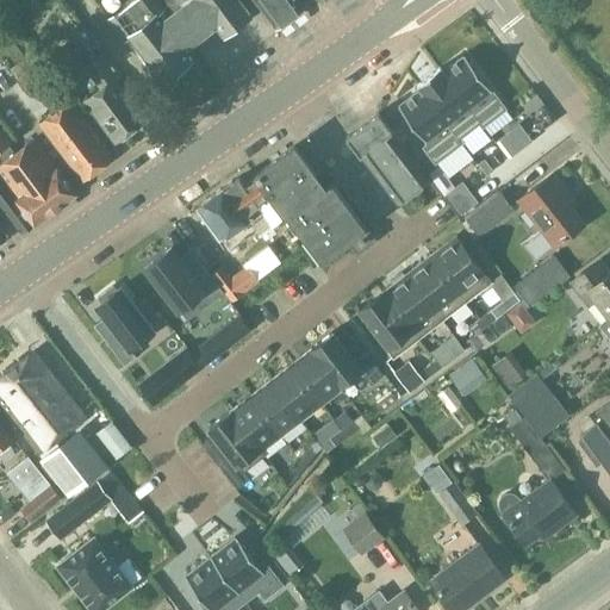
[(161,23),(182,51),(217,25),(225,35),(250,16),(238,0),(166,0),(169,5),(168,6),(173,13),(161,23)]
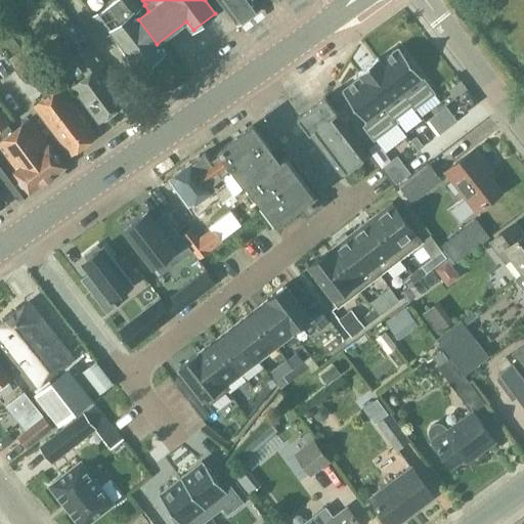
[(263,10),(261,7),(255,0),(218,0),(237,25),(239,27),(263,10)]
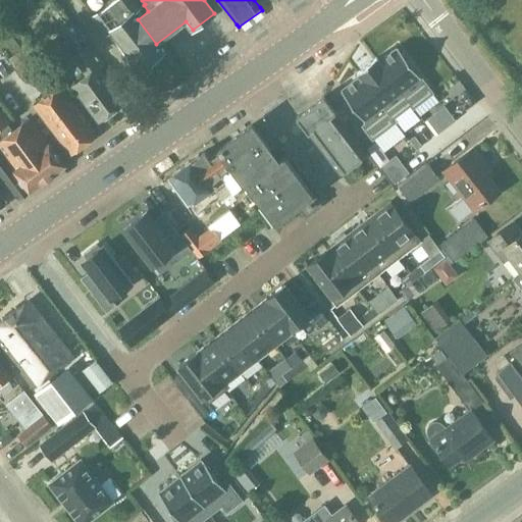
[(148,11),(144,5),(140,8),(135,1),(124,9),(119,2),(101,17),(111,30),(141,68),(162,52),(156,44),(138,19),(148,11)]
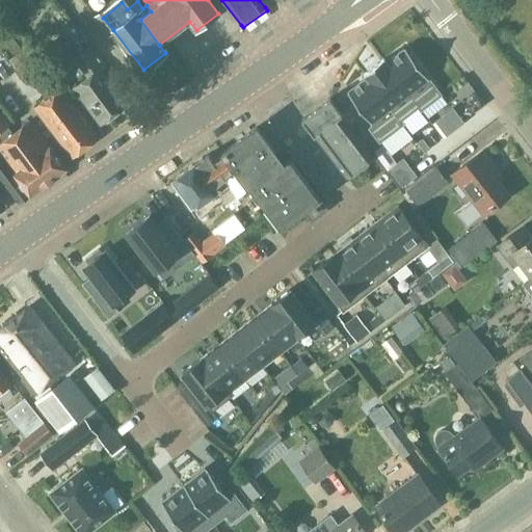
[(58,31),(68,43),(73,49),(85,40),(72,21),(58,31)]
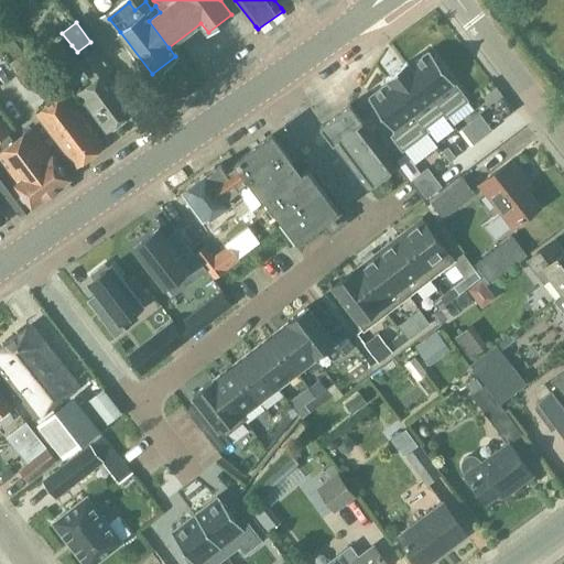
[(96,47),(82,58),(77,62),(94,82),(78,94),(107,132),(136,111),(108,73),(112,69),(96,47)]
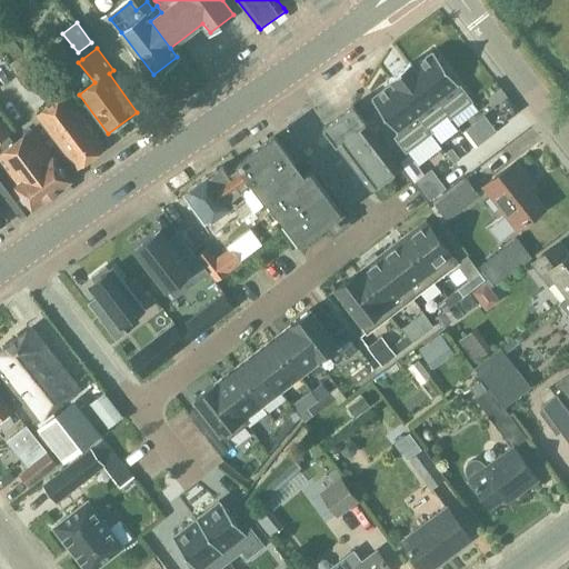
[(413,67),(412,68),(421,79),(430,91),(439,102),(448,115),(450,119),(461,110),(472,102),(452,77),(433,51),(423,59),(413,67)]
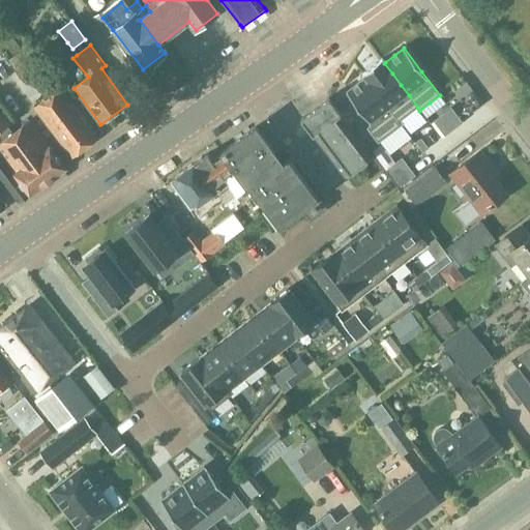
[(9,61),(26,84),(45,70),(33,56),(32,57),(26,49),(9,61)]
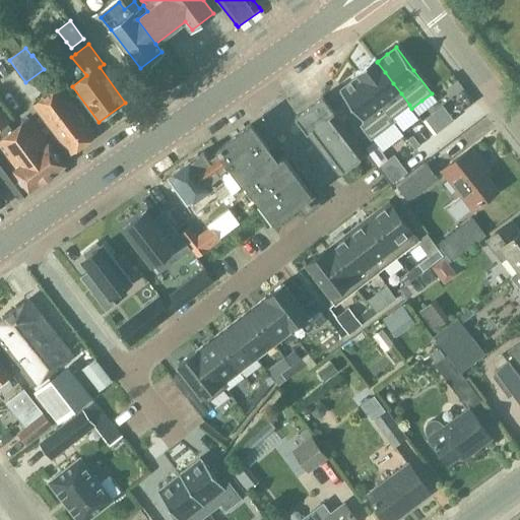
[(366,66),(355,73),(358,76),(359,76),(375,98),(391,119),(392,118),(400,112),(409,105),(401,93),(393,83),(385,72),(377,62),(378,61),(375,58),(366,66)]
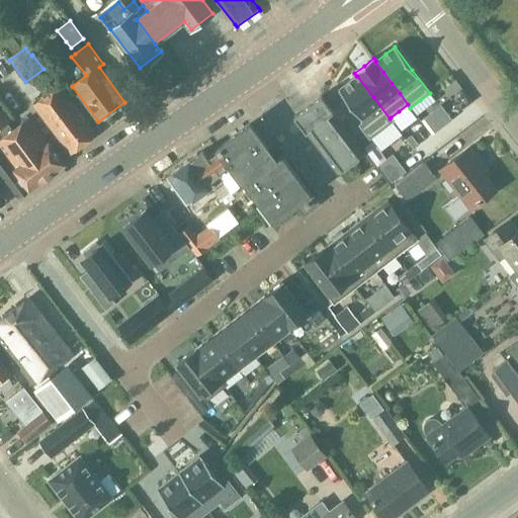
[(347,83),(338,90),(350,106),(363,122),(360,125),(365,132),(370,139),(381,130),(394,120),(391,117),(390,118),(373,97),(357,76),(356,76),(347,83)]
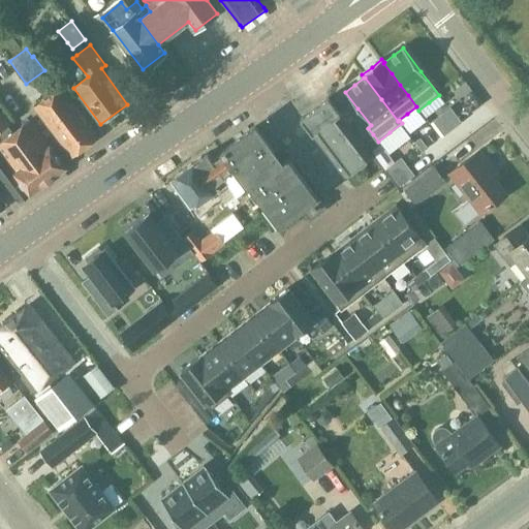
[(71,158),(98,137),(61,87),(34,107),(71,158)]
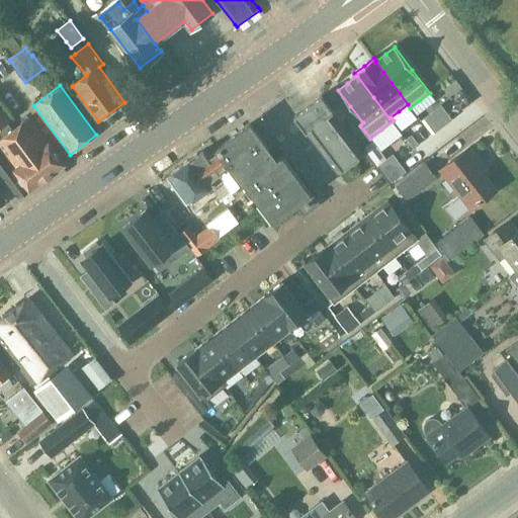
[(365,153),(333,111),(322,96),(293,117),(337,174),(365,153)]
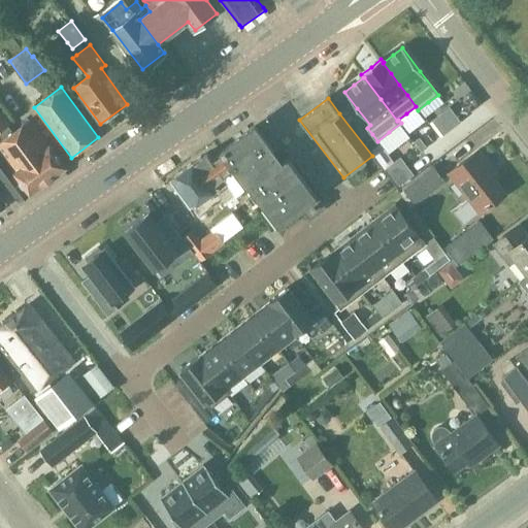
[(30,120),(13,133),(7,125),(13,121),(0,102),(0,135),(4,140),(0,142),(0,153),(31,194),(65,169),(48,147),(30,120)]
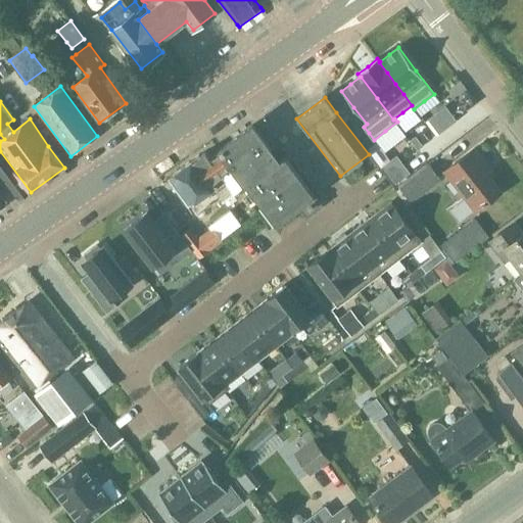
[(436,136),(456,122),(447,110),(428,125),(436,136)]
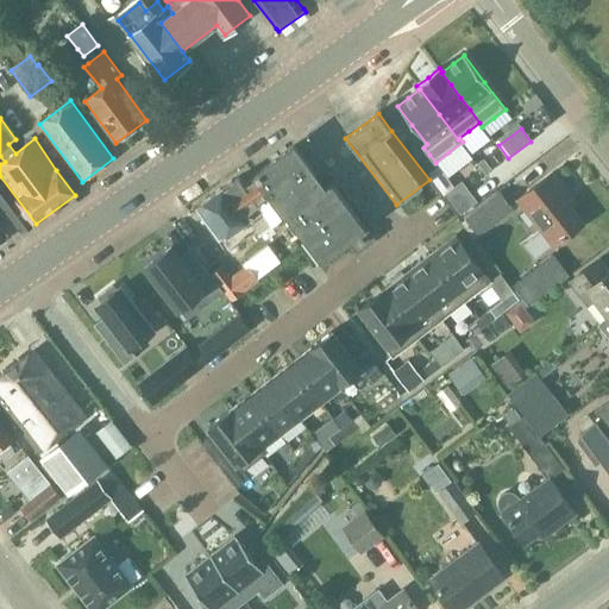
[(256,175),(288,217),(321,262),(349,242),(358,255),(376,242),(332,183),(325,189),(294,148),(256,175)]
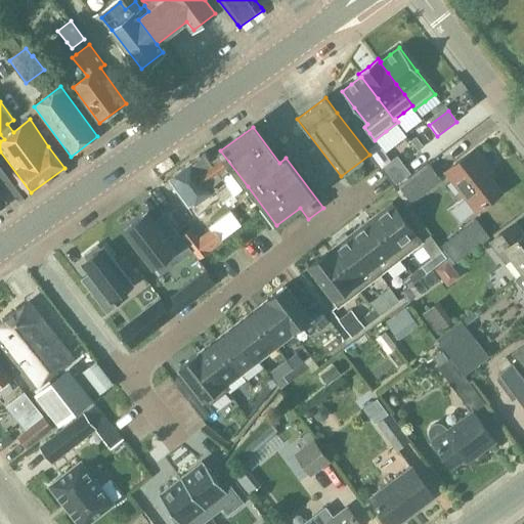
[(416,137),(410,141),(418,150),(424,146),(416,137)]
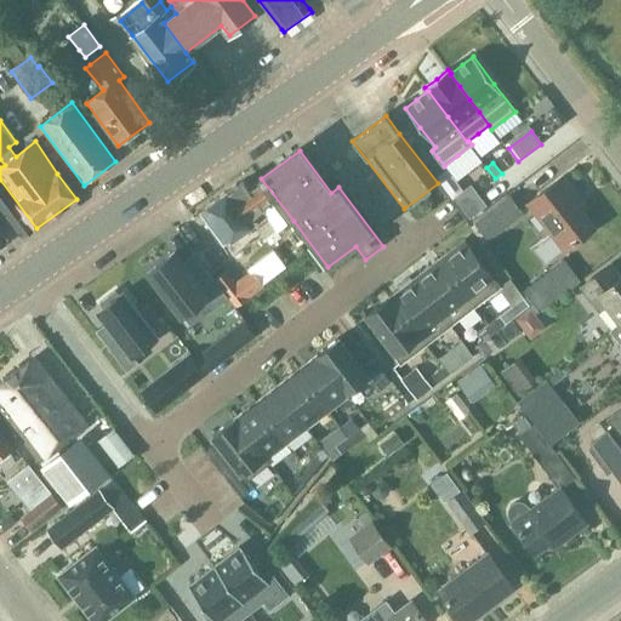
[(564,177),(529,204),(564,250),(594,227),(576,204),(581,200),(564,177)]
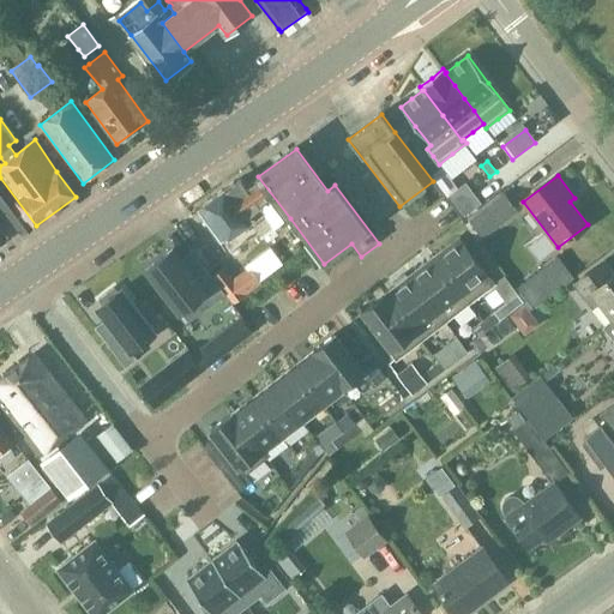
[(240,179),(198,210),(204,218),(208,223),(204,227),(210,234),(215,242),(220,239),(222,242),(244,227),(265,211),(270,220),(277,228),(290,218),(258,176),(245,186),(240,179)]
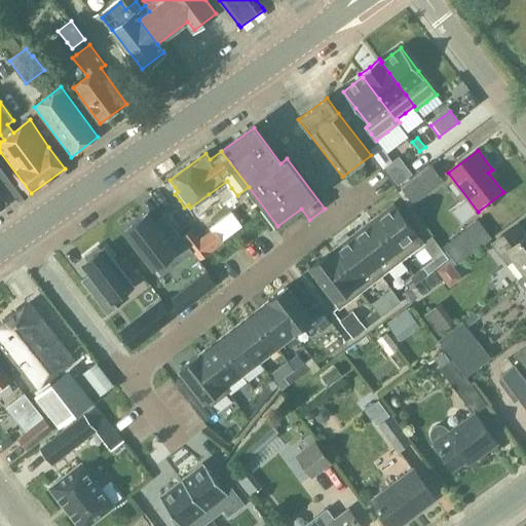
[(31,193),(0,152),(0,176),(20,202),(31,193)]
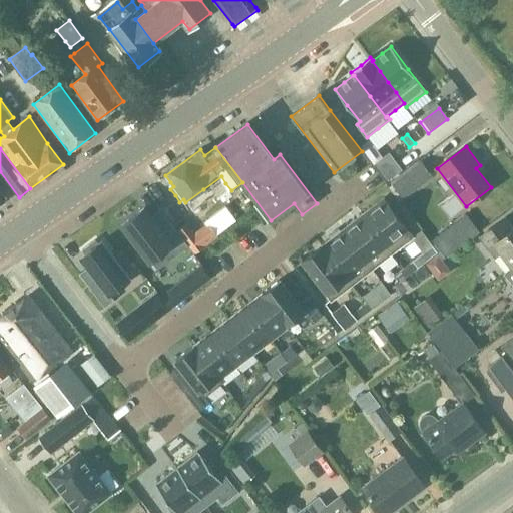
[(388,153),(374,164),(387,181),(401,170),(388,153)]
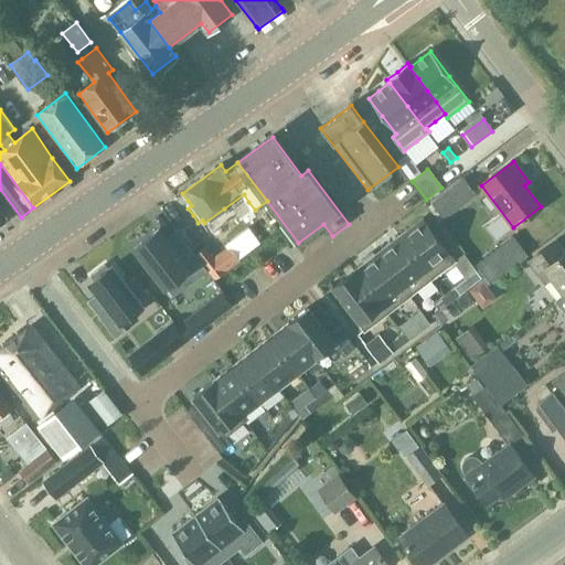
[(445,220),(478,194),(466,179),(433,204),(445,220)]
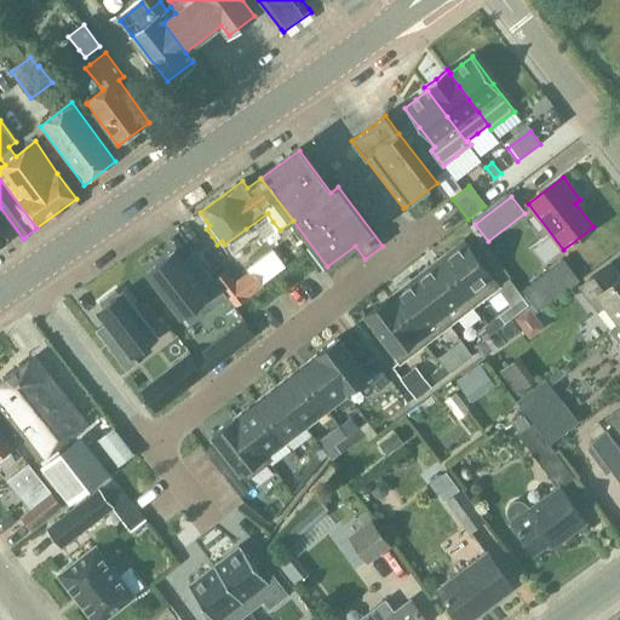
[(464,241),(438,260),(474,306),(499,287),(464,241)]
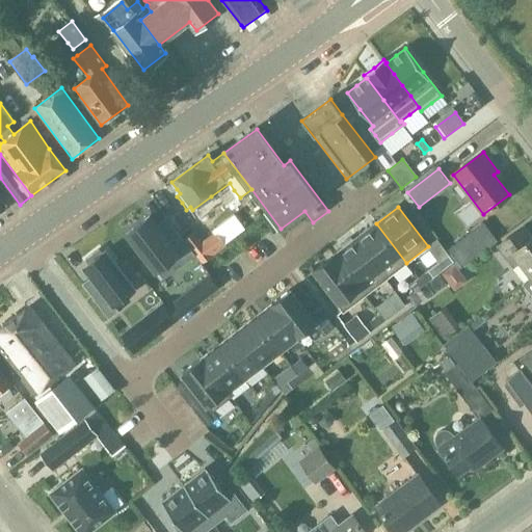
[(138,225),(126,234),(140,254),(155,272),(163,266),(170,261),(174,265),(177,269),(186,262),(195,255),(190,248),(186,243),(185,242),(178,232),(167,239),(159,228),(150,216),(138,225)]
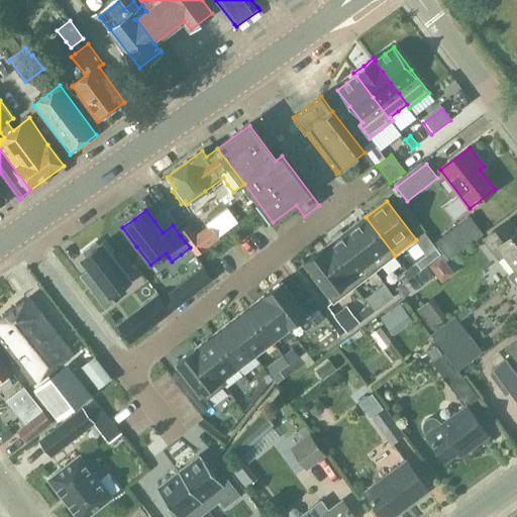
[(366,217),(345,232),(375,271),(395,255),(366,217)]
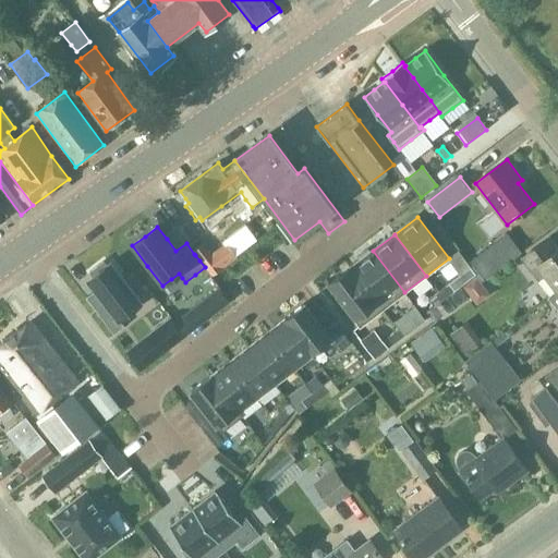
[(549,296),(557,289),(557,247),(549,235),(520,258),(549,296)]
